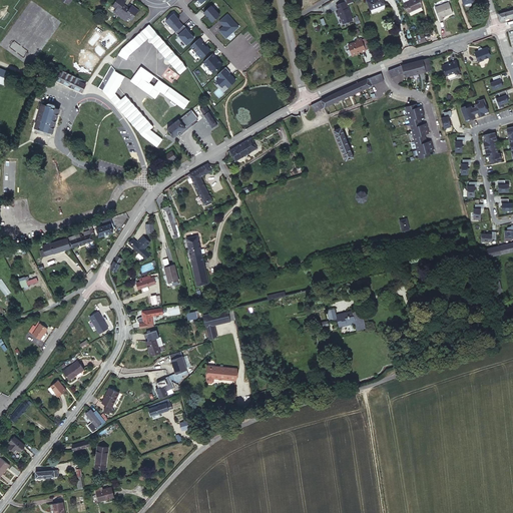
[(116,12),(121,16),(128,6),(125,4),(127,1),(125,0),(118,0),(114,7),(117,10),(116,12)]
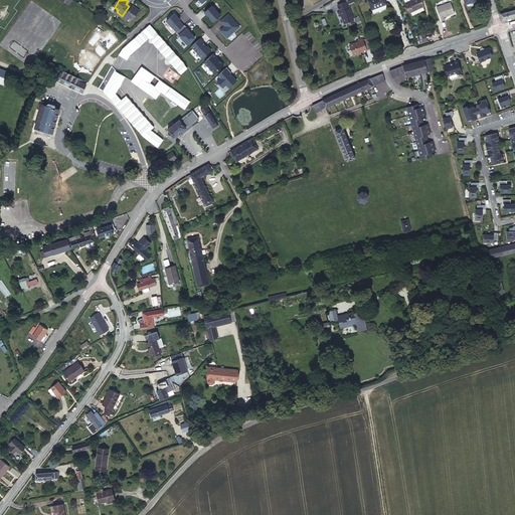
[(372,11),(386,7),(384,0),(371,0),(369,1),(372,11)]
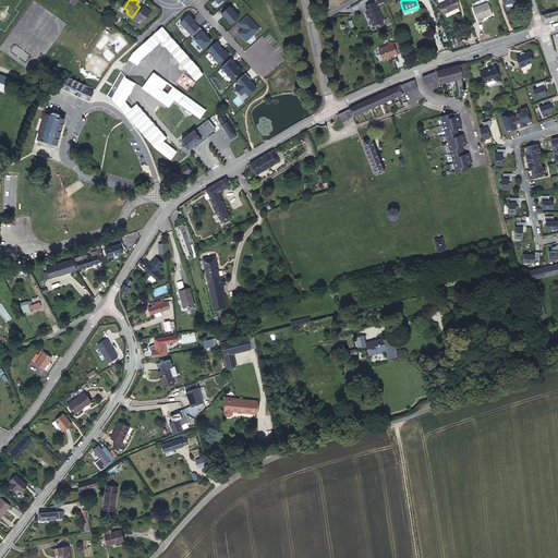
[(460,5),(456,0),(444,0),(438,3),(445,14),(460,5)]
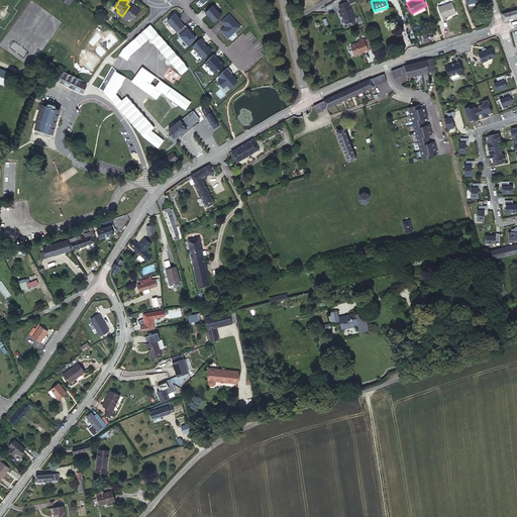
[(348,23),(356,20),(352,7),(351,8),(349,1),(340,4),(342,11),(340,11),(341,16),(343,15),(346,22),(348,23)]
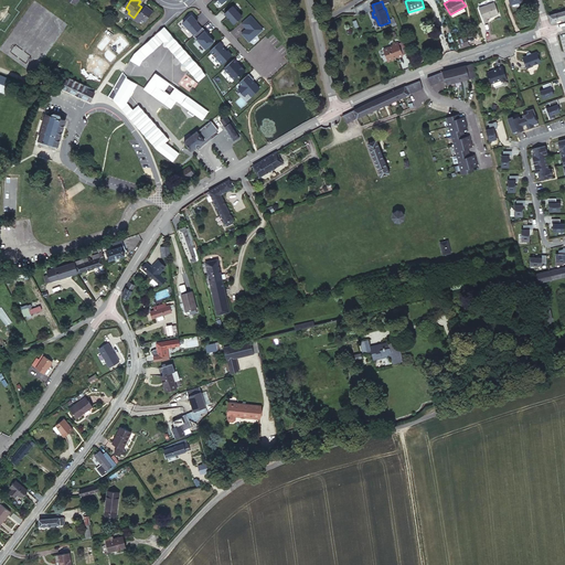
[(497,14),(493,3),(478,8),(482,24),(489,22),(487,18),(497,14)]
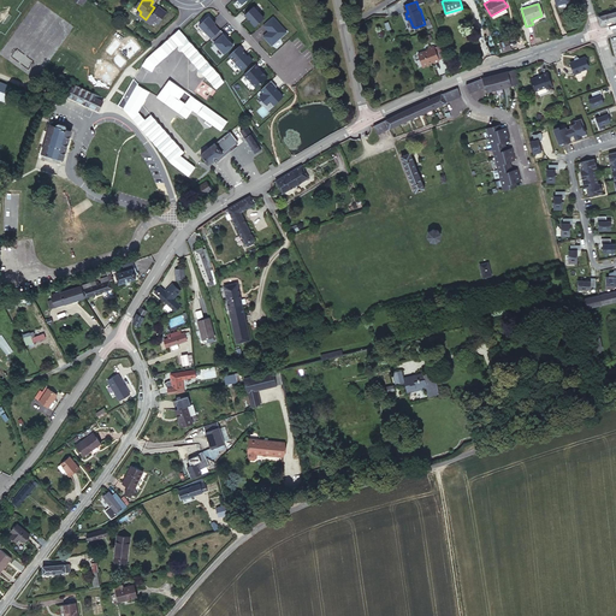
[(244,15),(255,25),(264,17),(254,6),(244,15)]
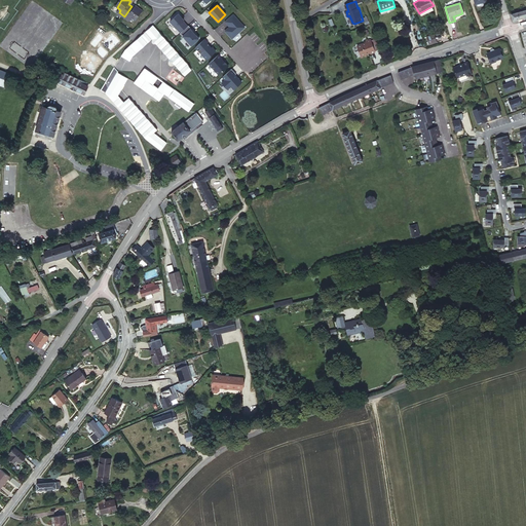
[(132,6),(124,16),(132,22),(134,19),(137,22),(144,11),(139,7),(137,9),(132,6)]
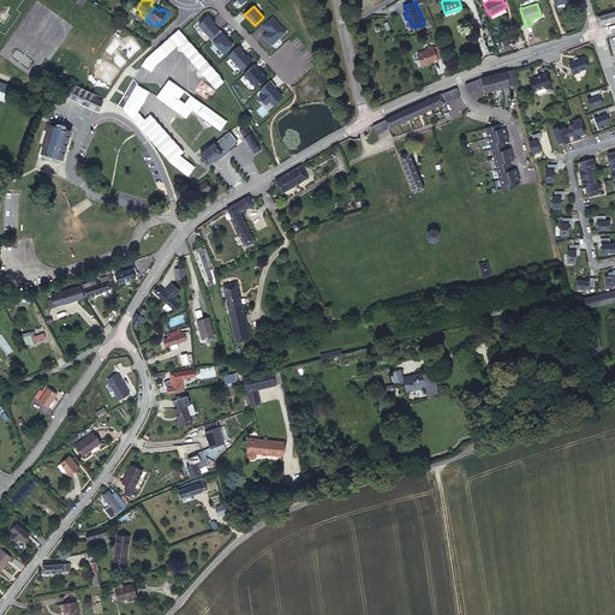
[(614,7),(595,13),(597,22),(614,17),(614,7)]
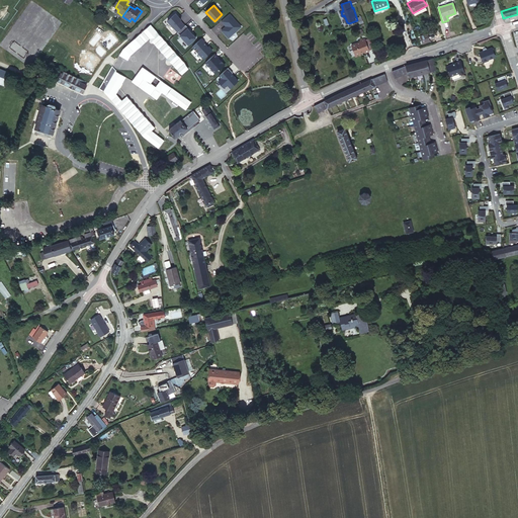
[(178,32),(185,26),(180,20),(181,20),(176,14),(168,21),(178,32)]
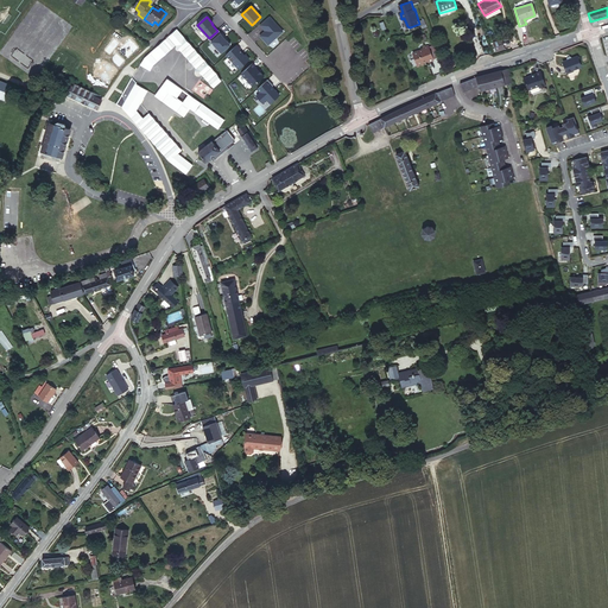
[(260,25),(266,31),(267,33),(261,38),(268,45),(283,32),(270,17),(260,25)]
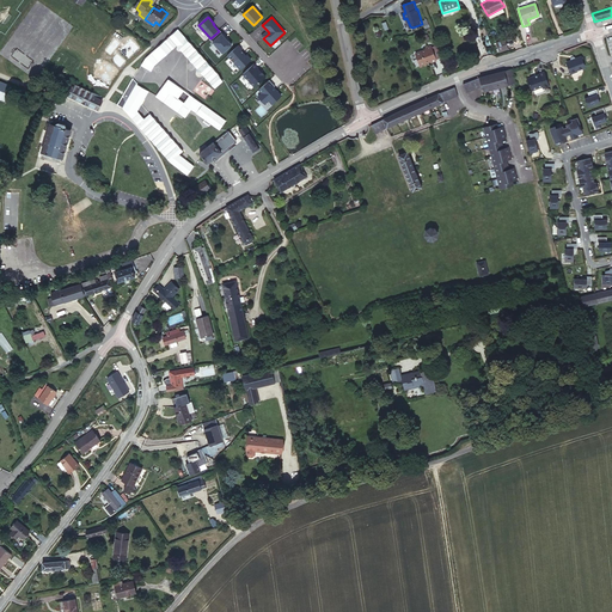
[(154,63),(185,37),(178,29),(146,56),(141,63),(151,69),(154,63)]
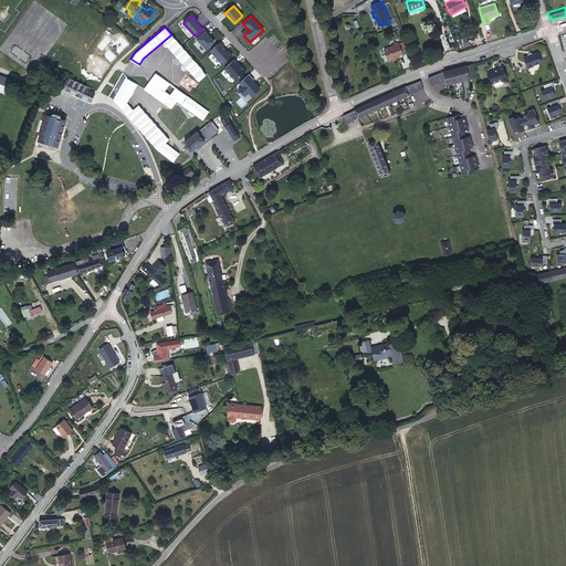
[(208,75),(171,34),(164,43),(164,46),(168,48),(182,63),(180,67),(182,72),(188,70),(198,83),(208,75)]
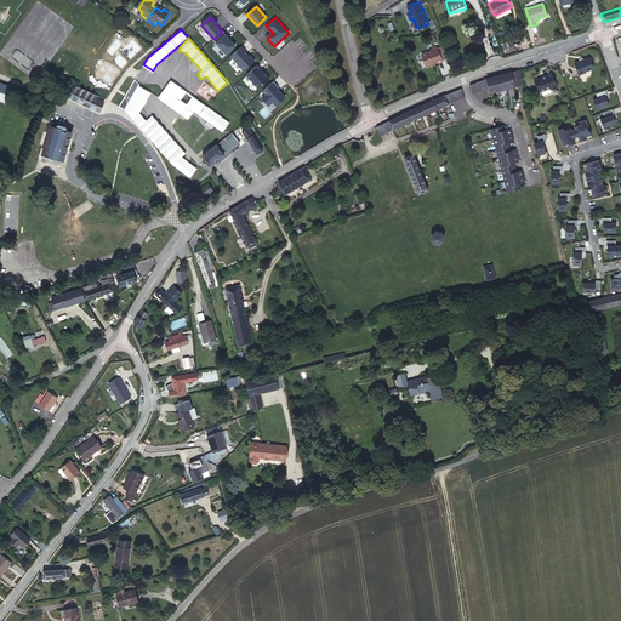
[(514,55),(511,44),(502,46),(505,57),(514,55)]
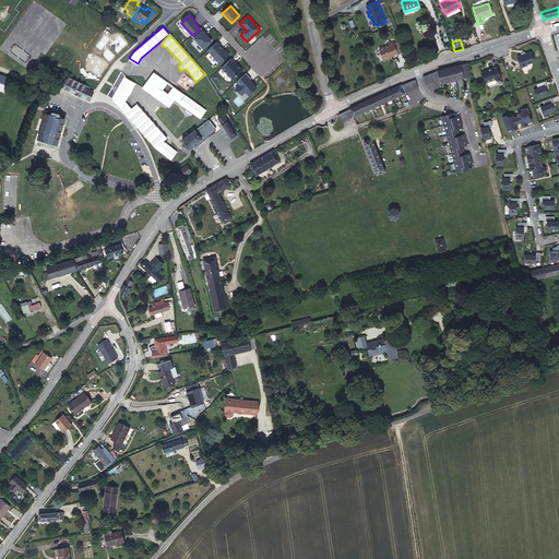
[(221,46),(217,42),(207,51),(219,63),(229,55),(226,51),(225,51),(221,46)]
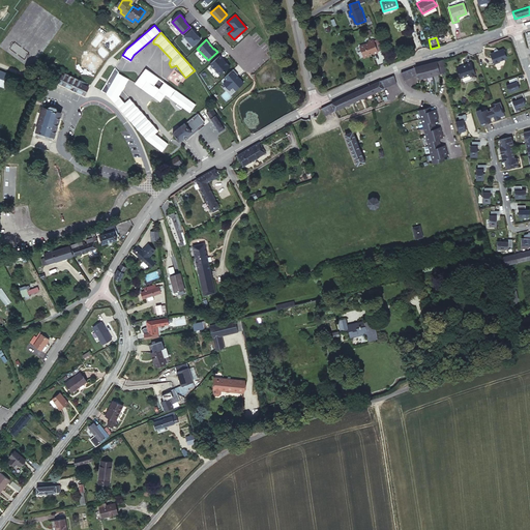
[(377,53),(373,40),(369,41),(369,43),(359,47),(363,57),(373,54),(373,55),(377,53)]
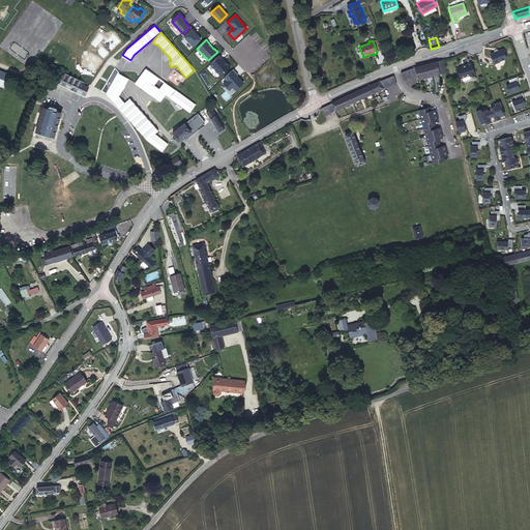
[(505,53),(492,57),(495,68),(499,66),(498,64),(507,62),(505,53)]
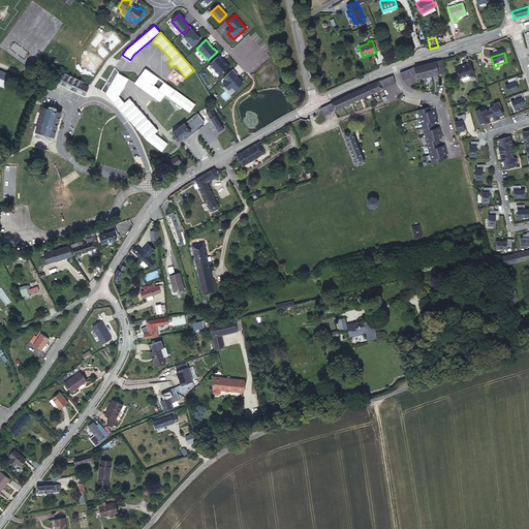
[(225,62),(220,56),(210,64),(220,75),(230,66),(227,63),(226,64),(225,62)]
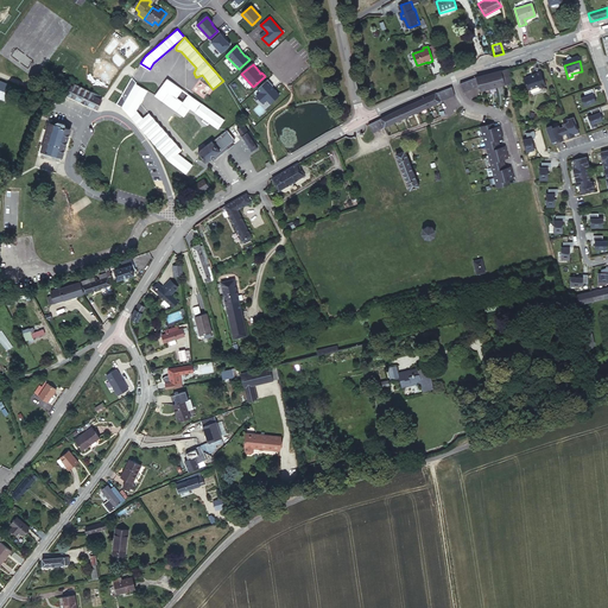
[(511,82),(507,68),(472,78),(472,80),(453,86),(455,93),(479,86),(480,90),(496,86),(511,82)]
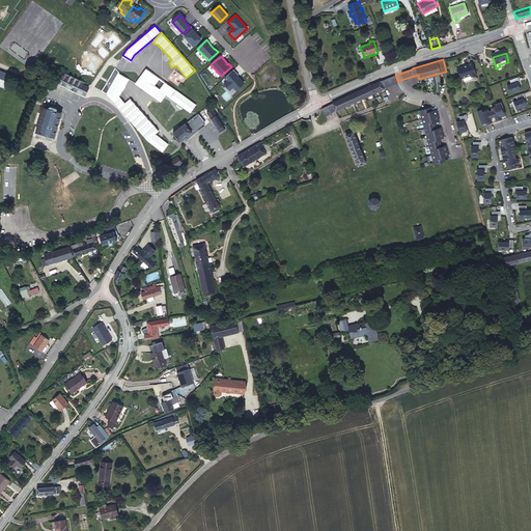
[(477,77),(473,64),(468,66),(468,67),(458,70),(462,80),(471,77),(472,79),(477,77)]
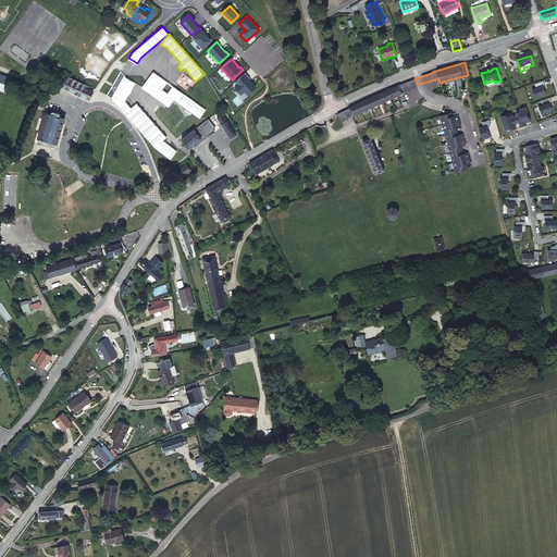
[(207,109),(152,69),(139,86),(168,107),(174,98),(199,118),(207,109)]
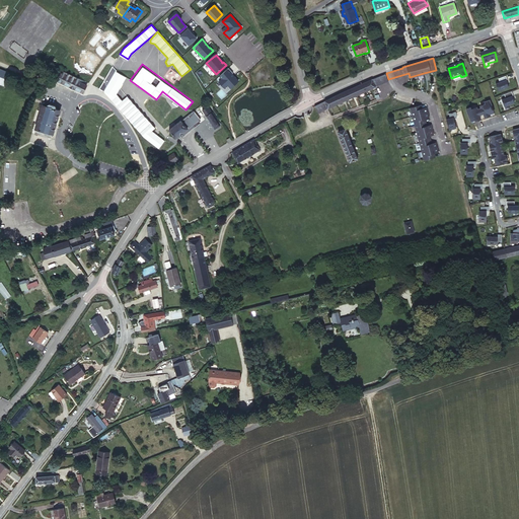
[(116,70),(113,66),(96,91),(112,99),(116,93),(126,76),(116,70)]
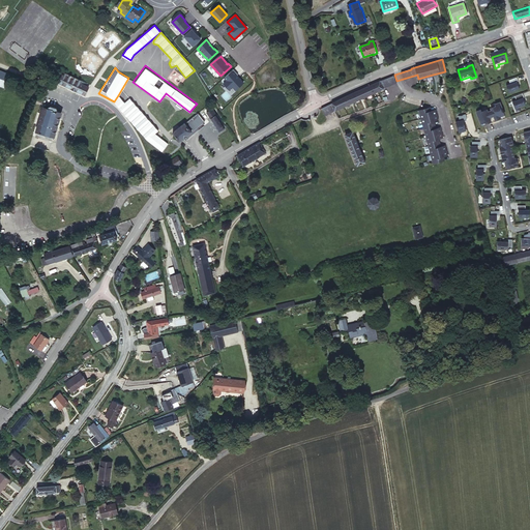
[(234,69),(225,78),(227,80),(224,83),(229,89),(233,86),(235,89),(243,82),(238,77),(238,78),(236,76),(238,74),(234,69)]
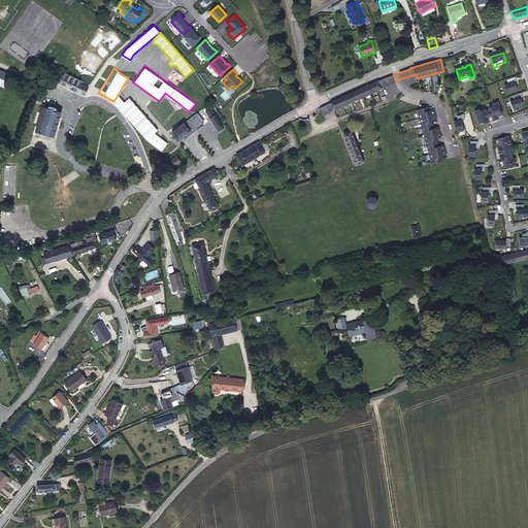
[(9,76),(0,72),(0,88),(4,90),(9,76)]
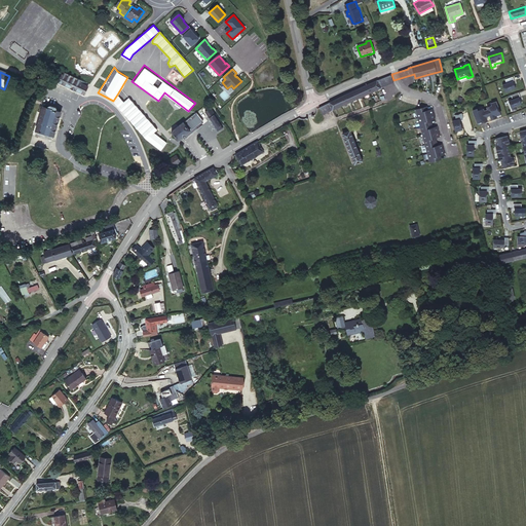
[(85,97),(88,88),(59,75),(57,80),(59,81),(57,84),(85,97)]
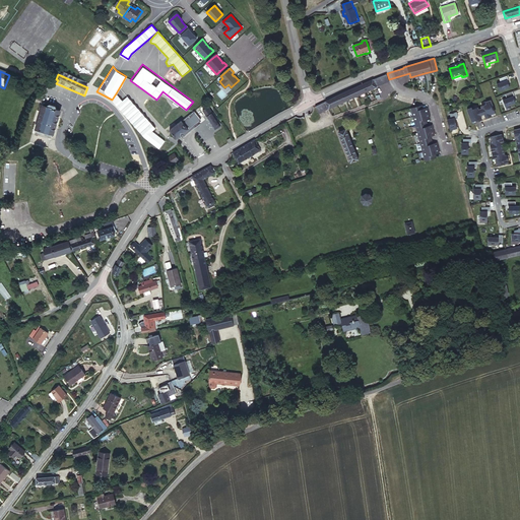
[(384,79),(382,75),(368,79),(372,85),(384,79)]
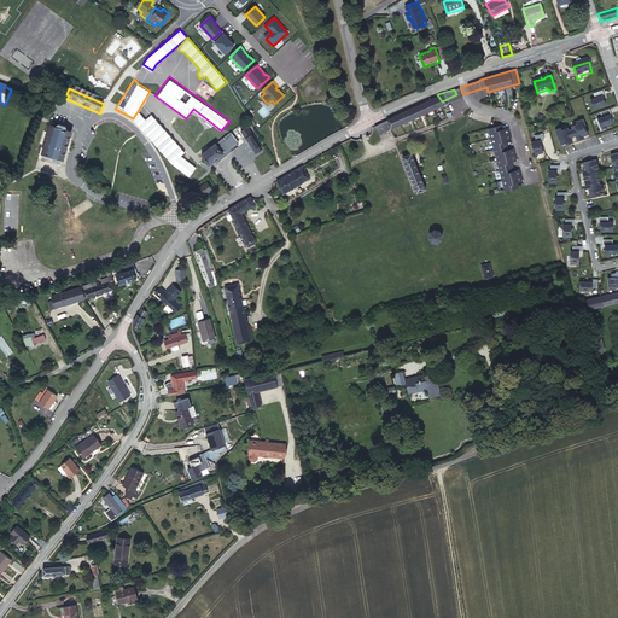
[(602,89),(594,93),(596,98),(592,99),(594,108),(606,103),(604,94),(605,94),(602,89)]
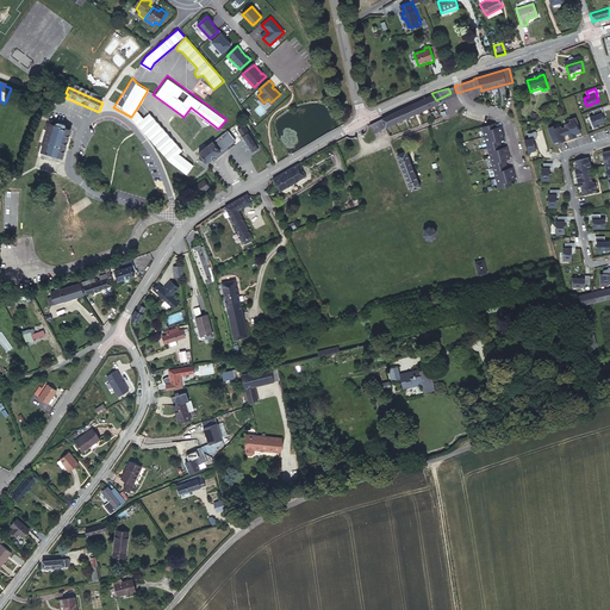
[(436,100),(431,93),(375,122),(380,131),(436,101),(436,100)]
